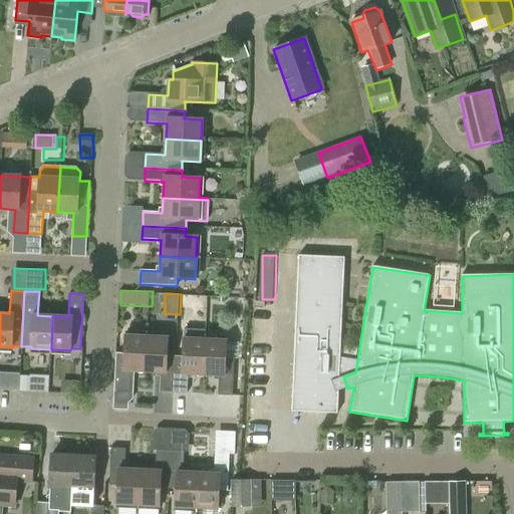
[(130,371),(145,372),(147,337),(124,336),(123,354),(115,354),(113,390),(129,391),(130,371)]
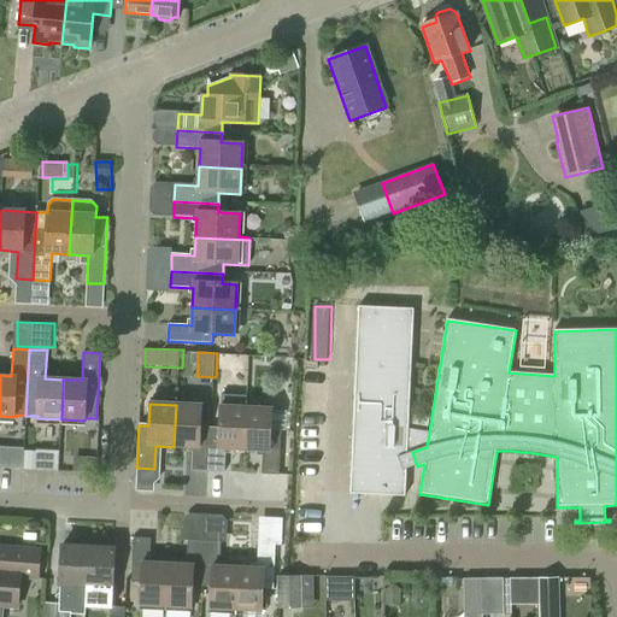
[(192,471),(207,471),(210,429),(200,428),(201,406),(176,405),(174,447),(193,447),(192,471)]
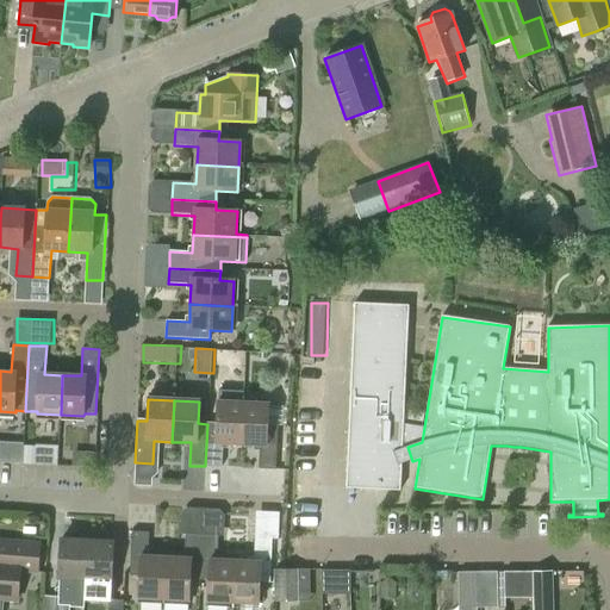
[(223,443),(241,444),(243,404),(217,403),(216,424),(207,424),(205,466),(223,467),(223,443)]
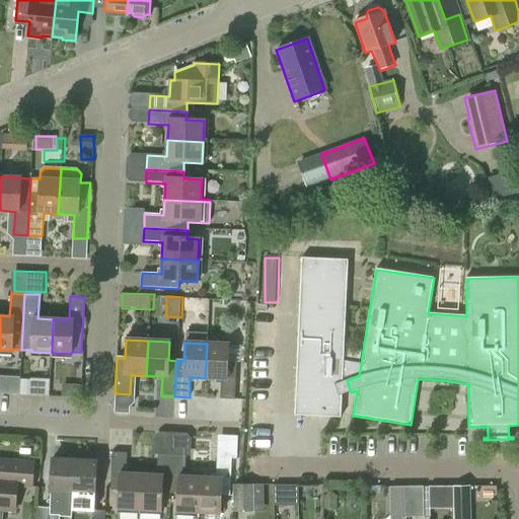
[(207,344),(205,378),(221,379),(220,398),(234,399),(235,363),(227,363),(228,345),(207,344)]
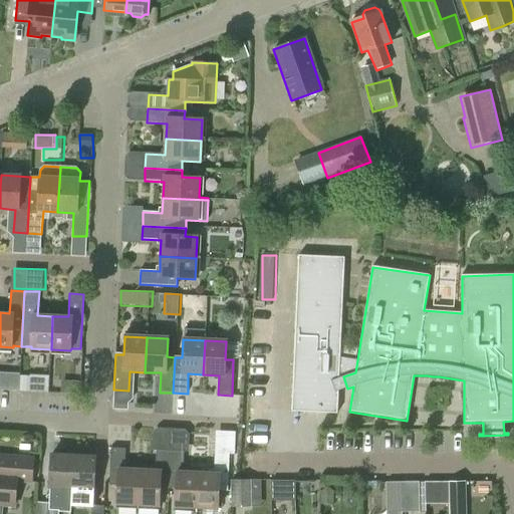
[(22,391),(50,392),(51,375),(22,374),(22,391)]
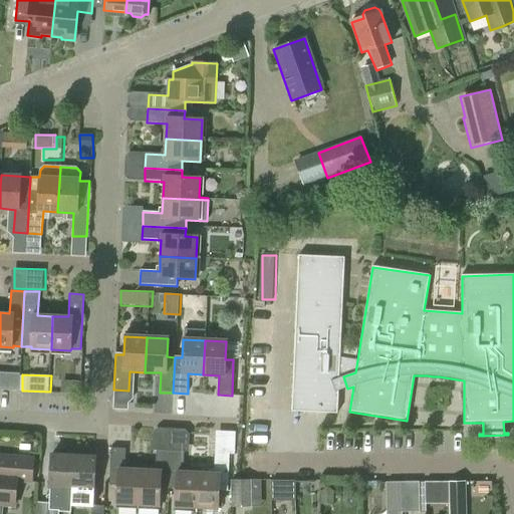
[(116,505),(139,506),(140,470),(124,470),(125,450),(111,450),(109,486),(117,486),(116,505)]
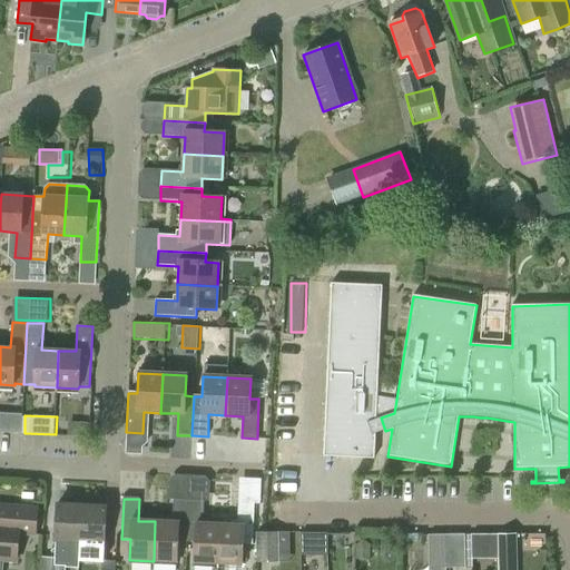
[(178,542),(186,542),(188,501),(174,501),(173,522),(155,521),(154,561),(177,563),(178,542)]
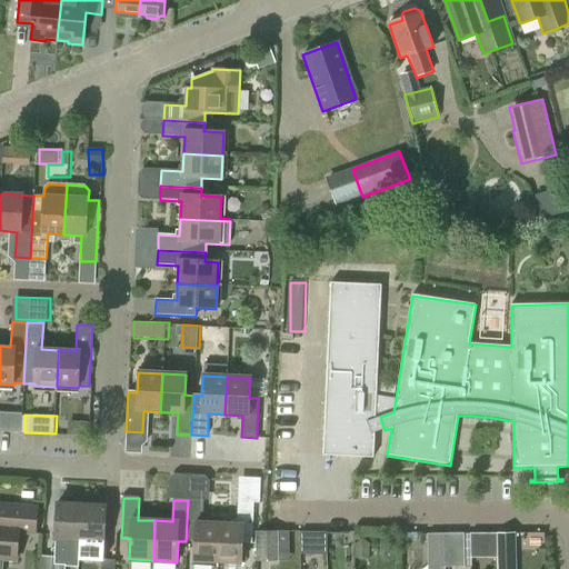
[(193,562),(218,563),(220,523),(202,522),(203,501),(188,500),(186,541),(195,541),(193,562)]
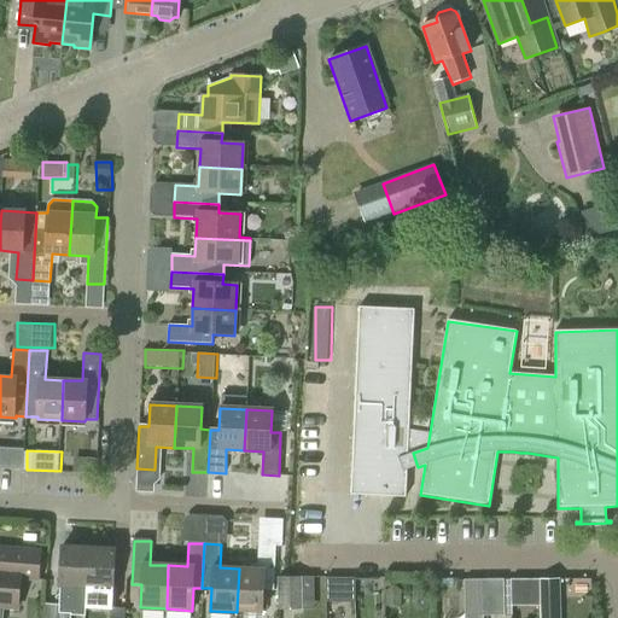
[(239,569),(237,612),(263,613),(264,590),(273,592),(275,547),(258,546),(257,570),(239,569)]
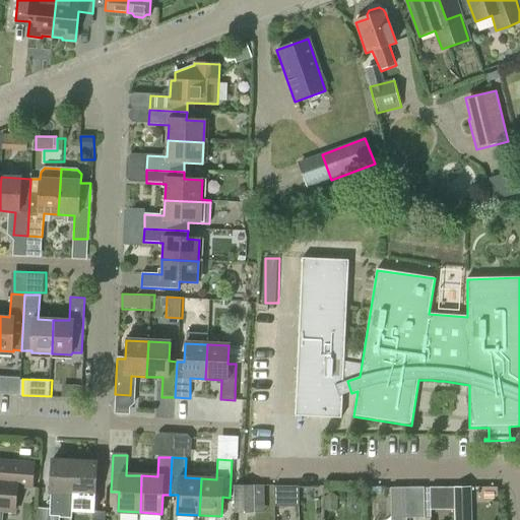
[(51,494),(50,504),(60,504),(60,494),(73,495),(75,462),(52,460),(51,494)]
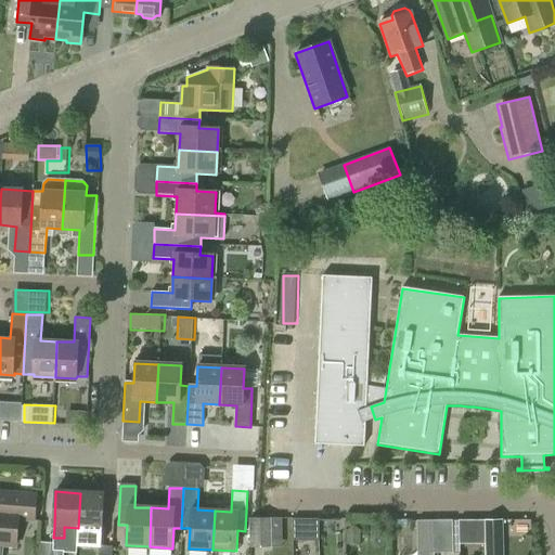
[(0,510),(0,554),(2,554),(3,546),(15,547),(17,519),(34,520),(36,495),(2,492),(0,510)]
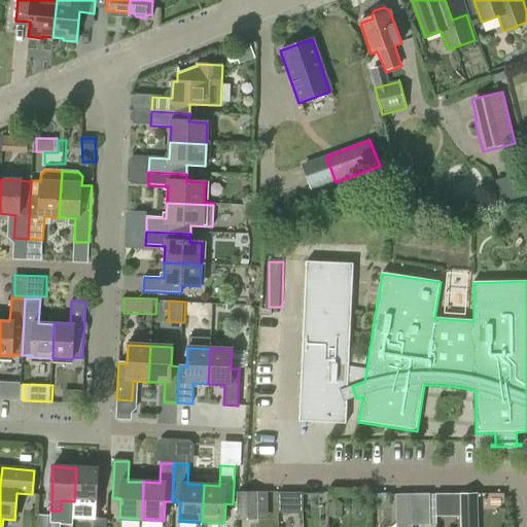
[(74,501),(73,511),(85,512),(97,513),(97,502),(99,469),(76,468),(74,501)]
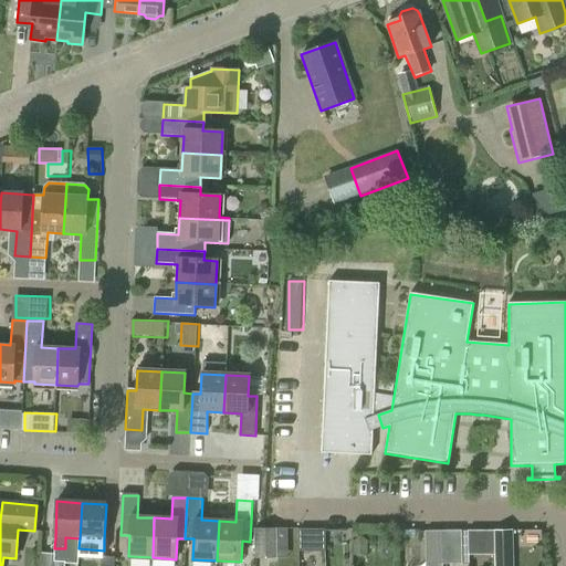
[(275,528),(254,528),(254,559),(276,558),(275,528)]
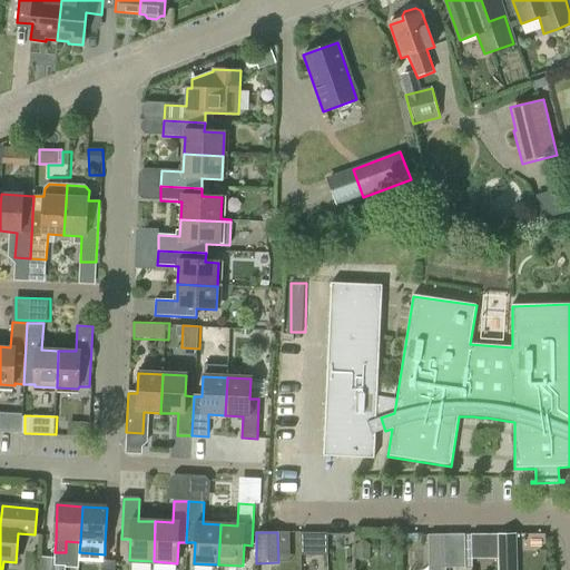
[(301,556),(327,556),(327,533),(313,533),(301,533),(301,556)]
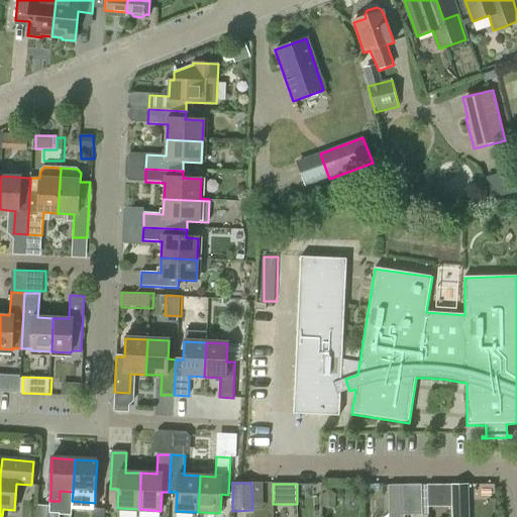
[(427,485),(428,507),(452,507),(451,485),(427,485)]
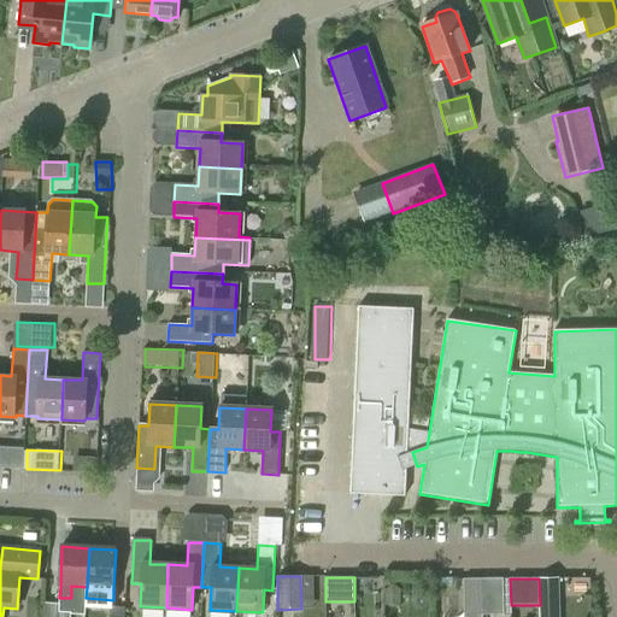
[(482,580),(464,580),(464,616),(482,616),(483,616),(482,580)]
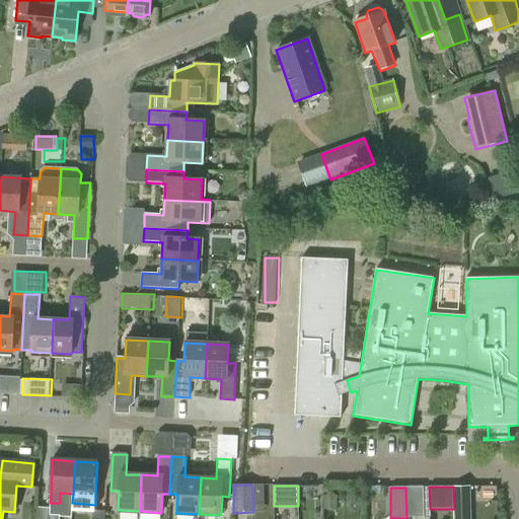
[(424,488),(405,488),(406,518),(424,518),(424,488)]
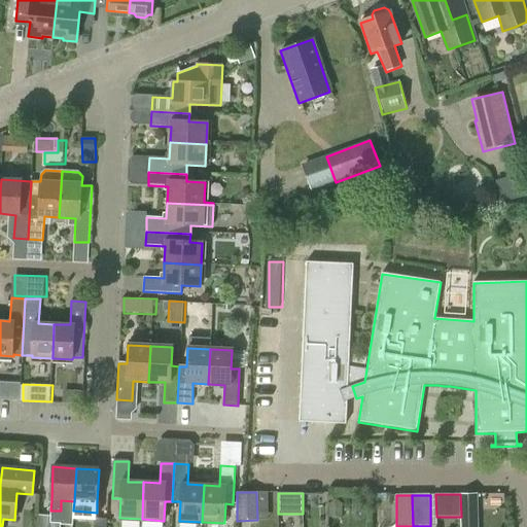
[(36,526),(49,526),(50,517),(37,515),(36,526)]
